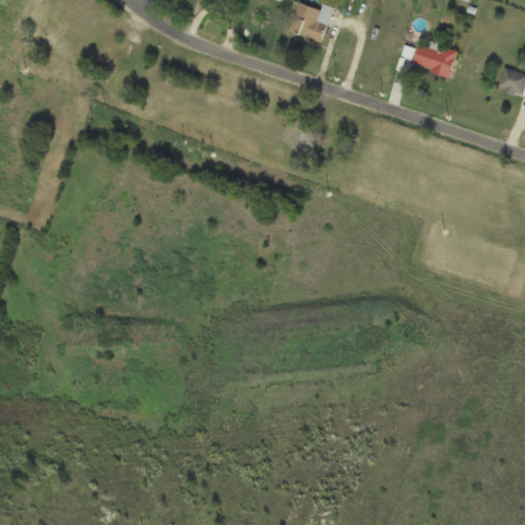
[(323,43),(336,8),(325,4),(323,11),(300,2),(290,32),(323,43)]
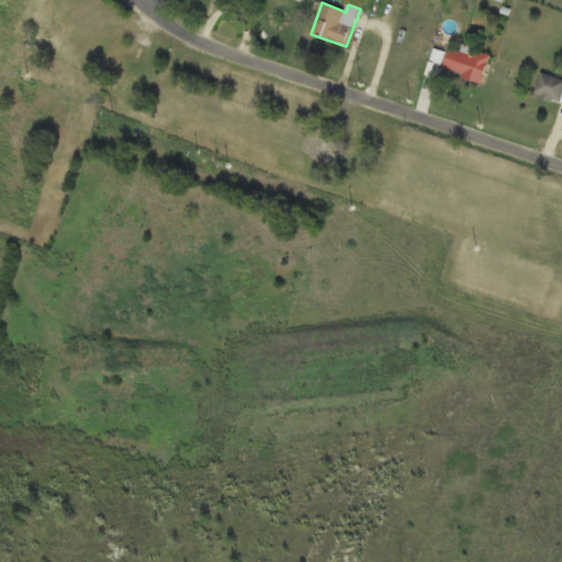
[(484,82),(492,54),(462,46),(461,51),(449,47),(442,70),(484,82)]
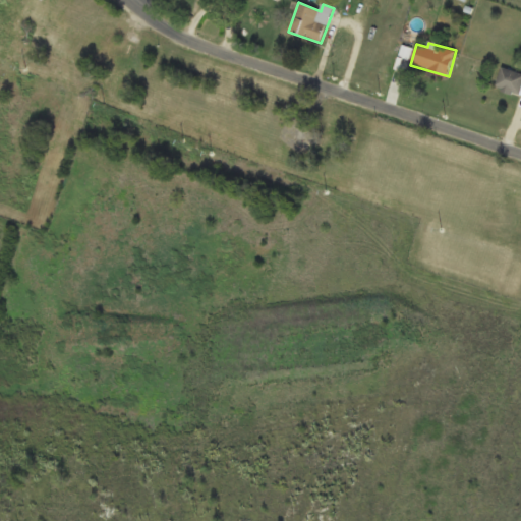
[(520,73),(502,68),(497,89),(520,95),(520,73)]
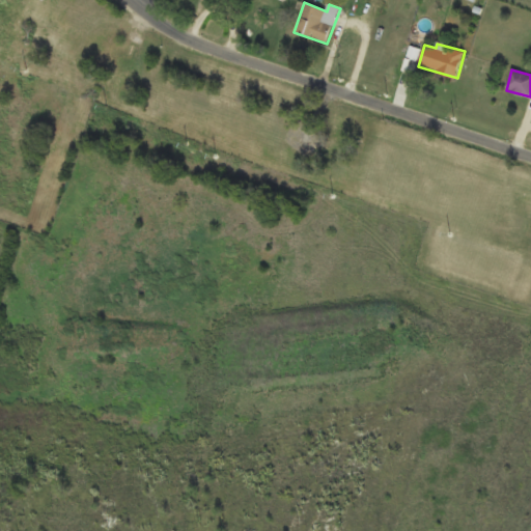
[(530,205),(530,195),(520,192),(516,201),(530,205)]
